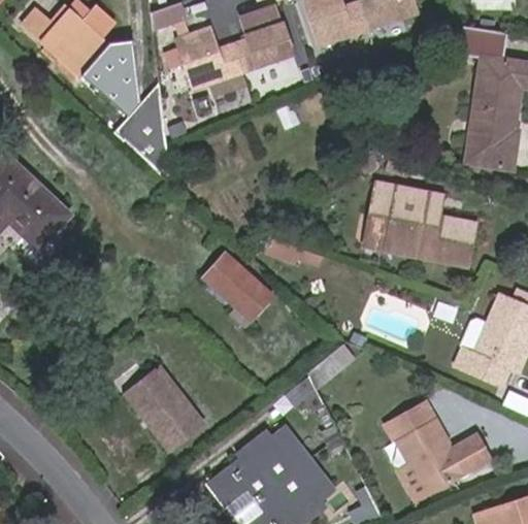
[(414,6),(411,0),(352,0),(337,5),(335,0),(292,0),(306,42),(414,6)]
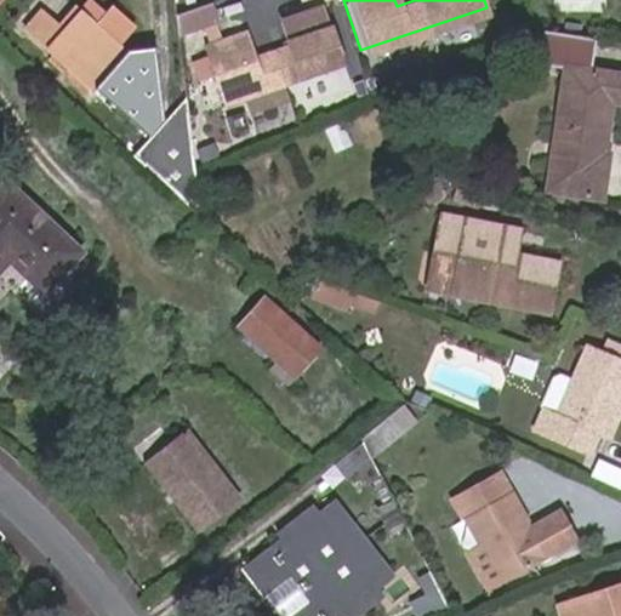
[(208,3),(177,13),(183,33),(215,21),(208,3)]
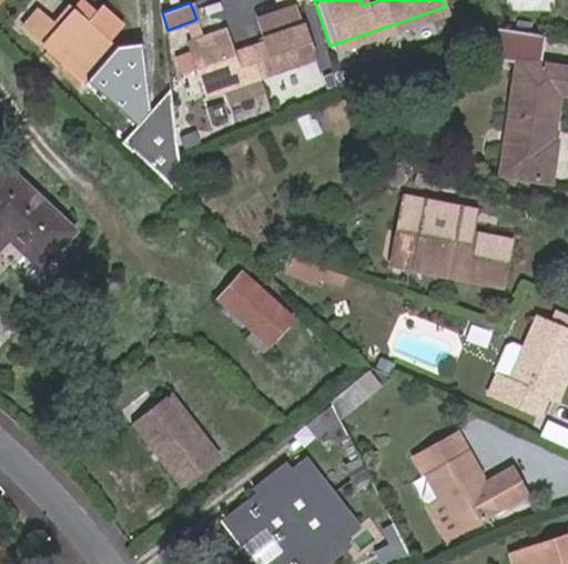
[(301,54),(284,6),(250,17),(257,40),(225,51),(217,27),(180,39),(196,90),(301,54)]
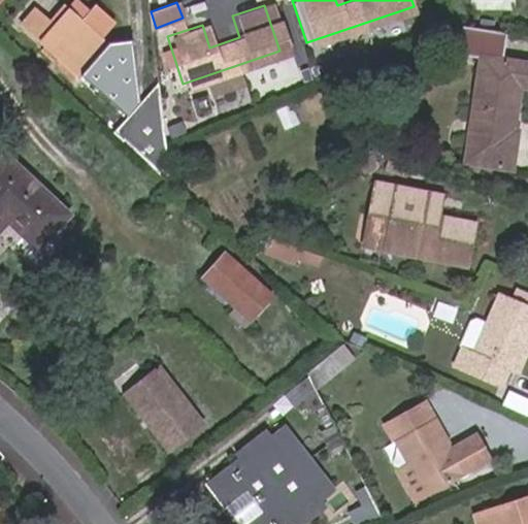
[(23,22),(78,71),(104,41),(71,9),(57,26),(35,7),(23,22)]
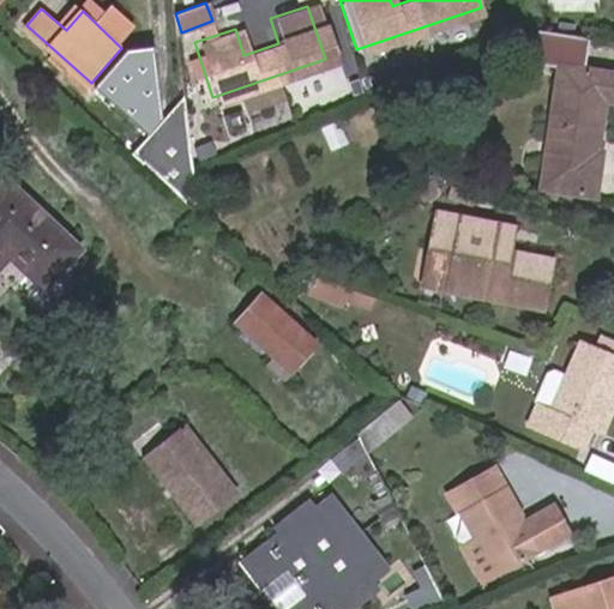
[(613,68),(587,65),(590,36),(540,28),(534,60),(560,62),(543,184),(594,192),(607,95),(613,95),(613,68)]
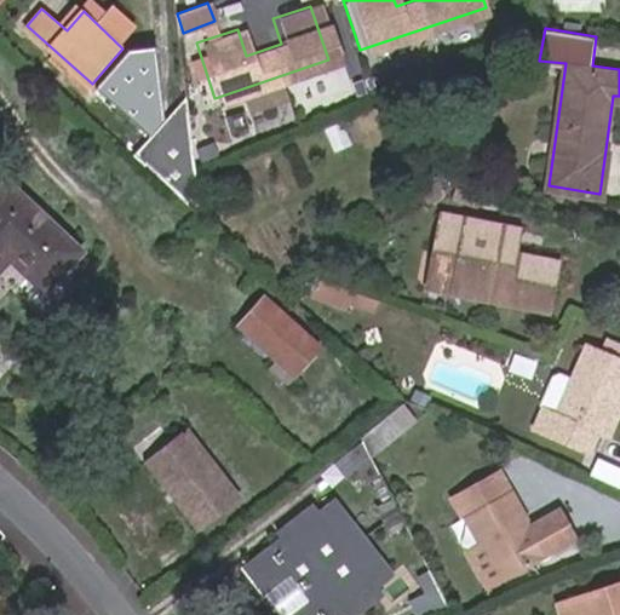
[(195,160),(187,91),(135,153),(185,199),(200,187),(195,160)]
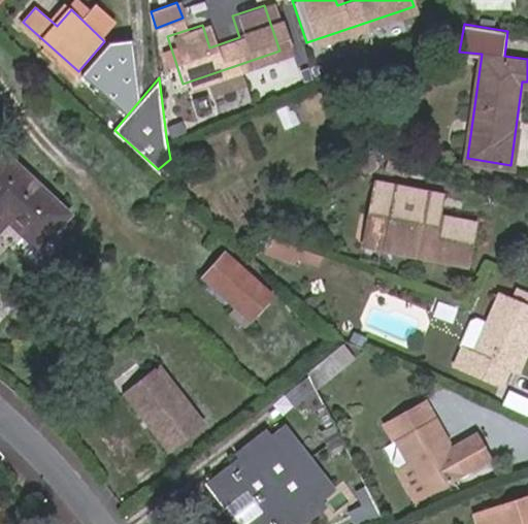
[(0,160),(0,225),(8,216),(39,243),(68,210),(7,154),(0,160)]
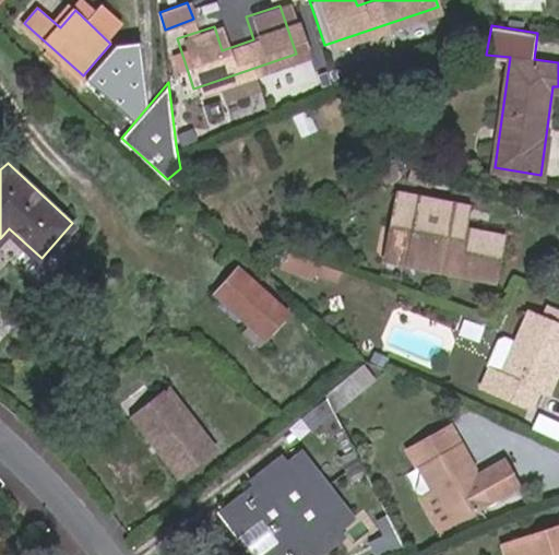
[(416,195),(404,263),(497,282),(504,232),(467,223),(472,205),(416,195)]
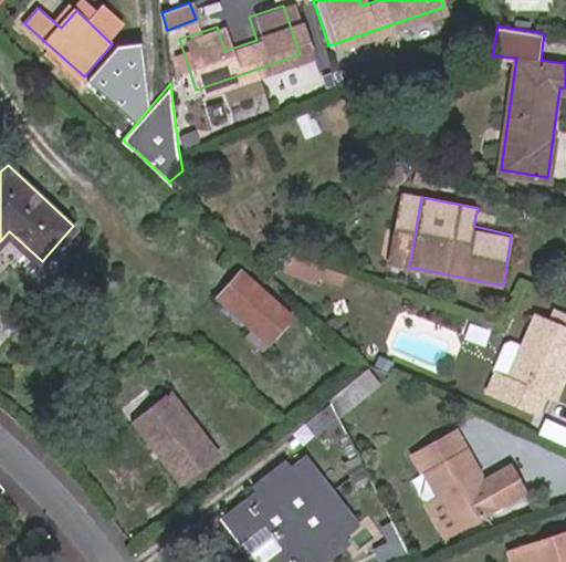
[(222,295),(270,335),(291,314),(243,272),(222,295)]
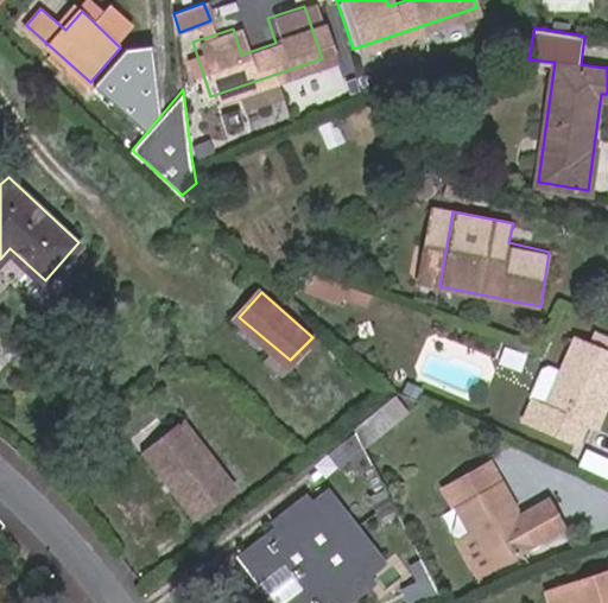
[(532,401),(525,419),(581,439),(590,420),(597,423),(607,397),(607,353),(571,338),(558,367),(544,363),(532,394),(532,401)]
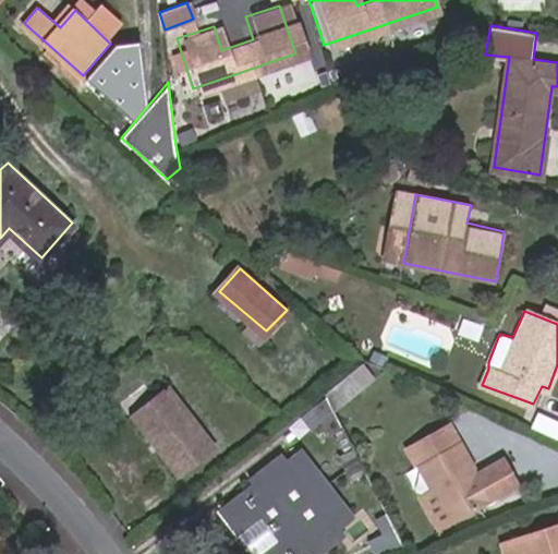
[(337,408),(363,388),(349,372),(327,389),(329,395),(337,408)]
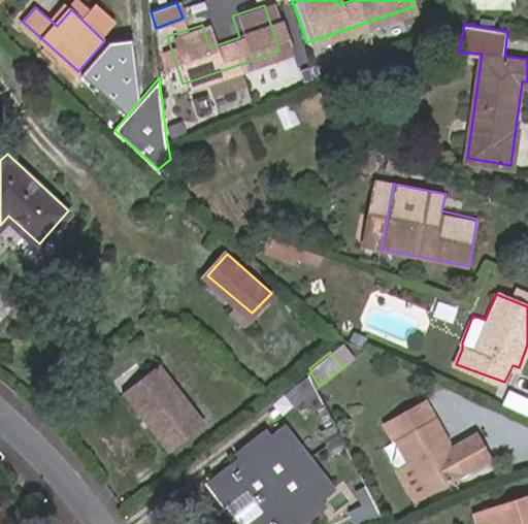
[(173,453),(209,425),(162,368),(127,396),(173,453)]
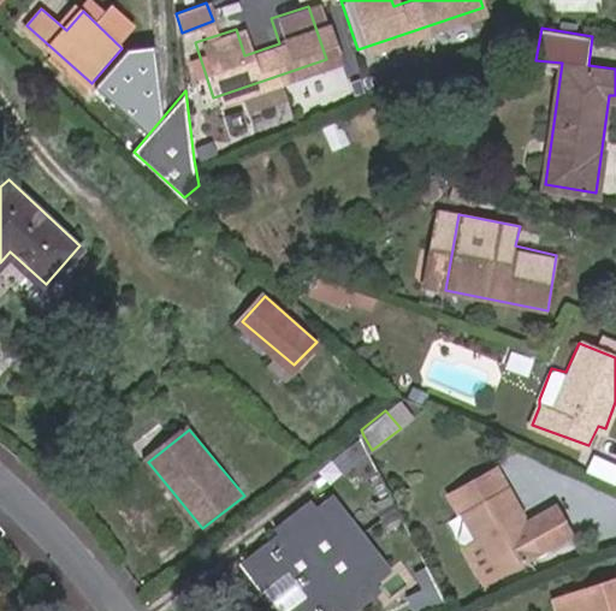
[(380,468),(372,450),(363,435),(333,458),(345,473),(353,467),(365,479),(380,468)]
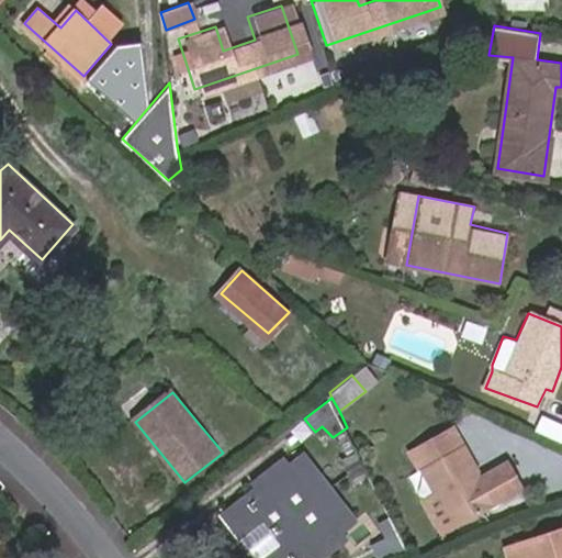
[(413,448),(456,527),(496,504),(520,491),(505,465),(482,478),(453,426),(413,448)]
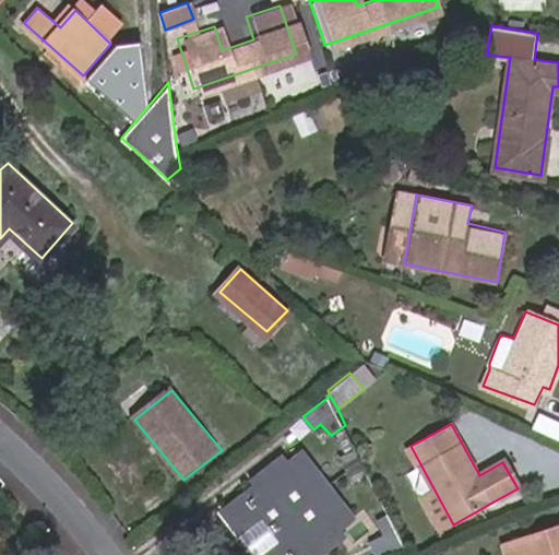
[(253,546),(331,485),(301,449),(287,460),(283,453),(252,477),(257,482),(224,509),(253,546)]
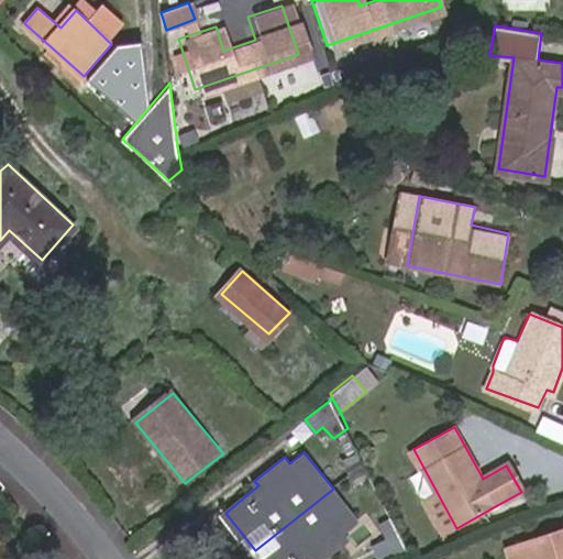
[(333,489),(255,550),(262,558),(307,558),(311,556),(313,558),(323,558),(349,539),(342,530),(357,519),(333,489)]
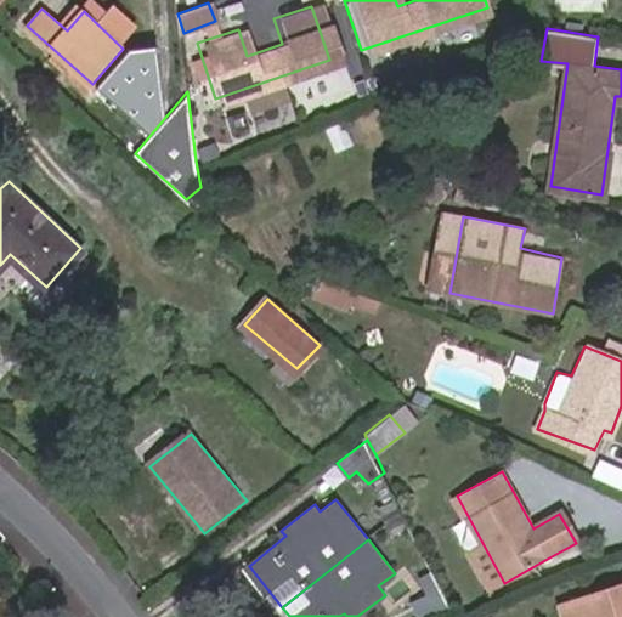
[(413,616),(442,616),(453,612),(434,571),(419,578),(425,596),(408,605),(413,616)]
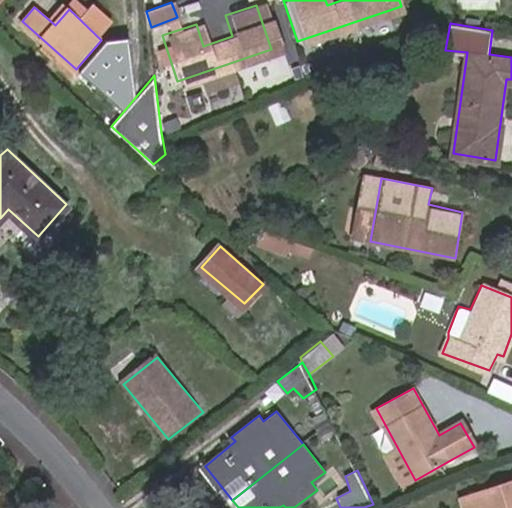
[(468,507),(511,507),(511,480),(464,496),(468,507)]
